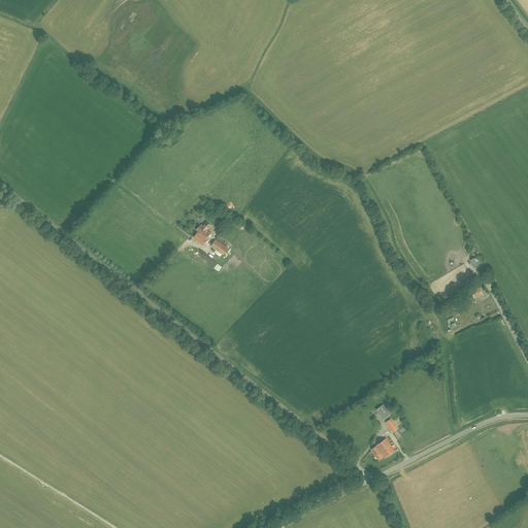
[(222,228),(227,222),(218,213),(211,220),(222,228)]
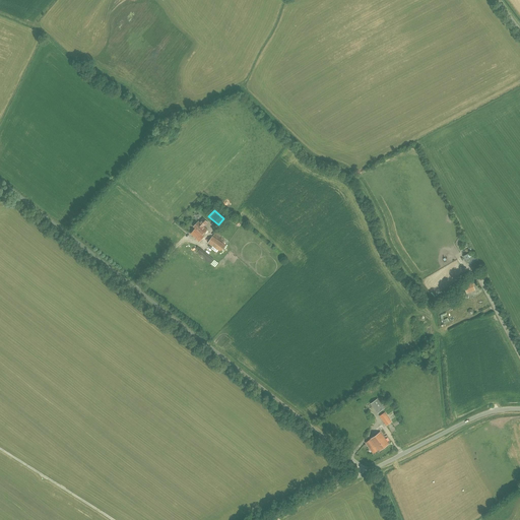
[(207,230),(203,225),(205,223),(206,224),(207,222),(203,218),(200,222),(199,221),(194,226),(196,229),(191,234),(199,242),(204,237),(202,235),(207,230)]
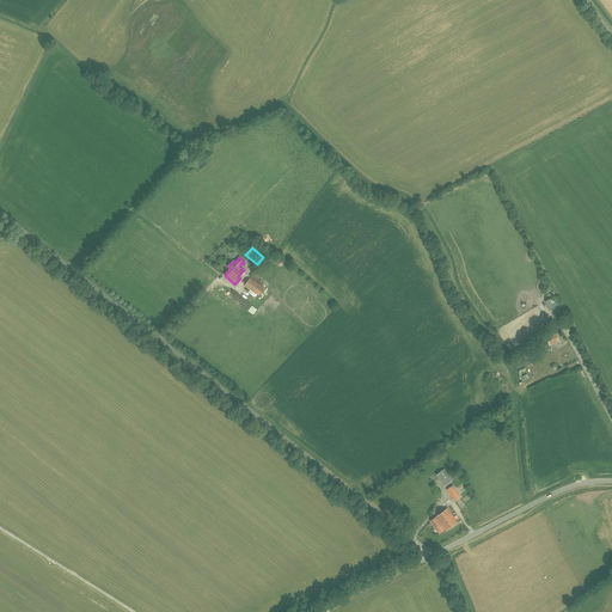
[(261,297),(267,289),(250,279),(245,286),(261,297)]
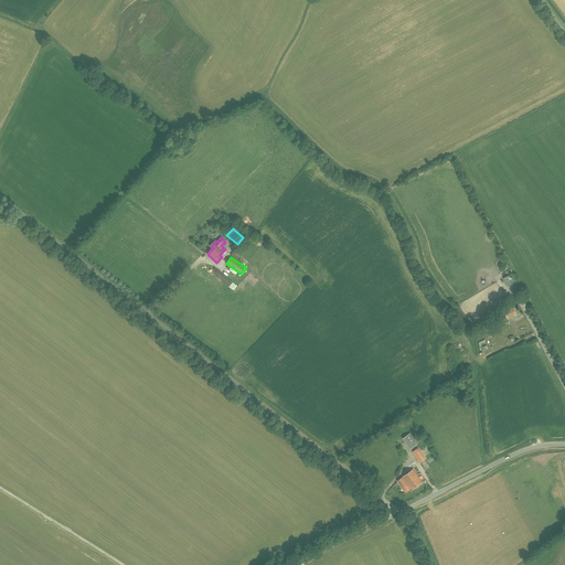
[(211,273),(214,275),(228,287),(233,281),(219,269),(217,270),(215,268),(211,273)]
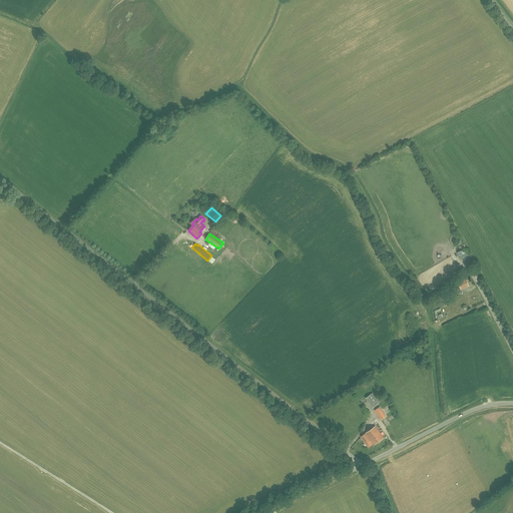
[(464,249),(457,252),(461,260),(464,258),(469,267),(473,265),(464,249)]
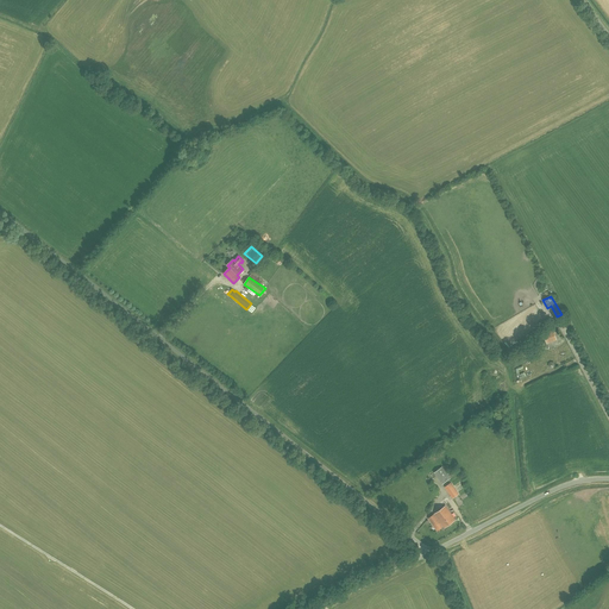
[(556,339),(552,331),(544,334),(547,343),(556,339)]
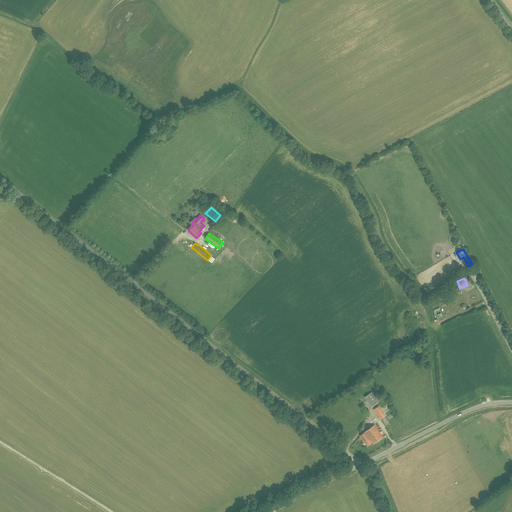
[(379,402),(372,392),(365,397),(372,407),(379,402)]
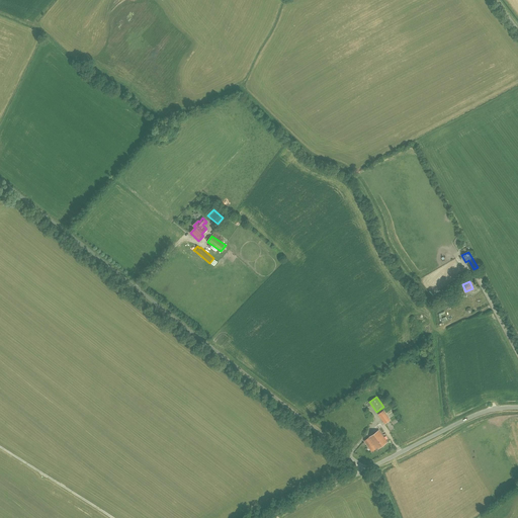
[(385,424),(391,421),(383,411),(378,415),(385,424)]
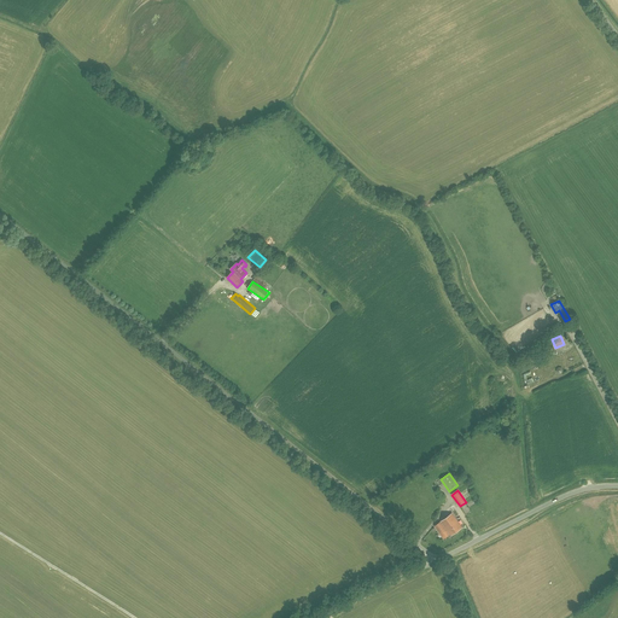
[(450,536),(462,528),(453,513),(435,526),(444,538),(450,535),(450,536)]
